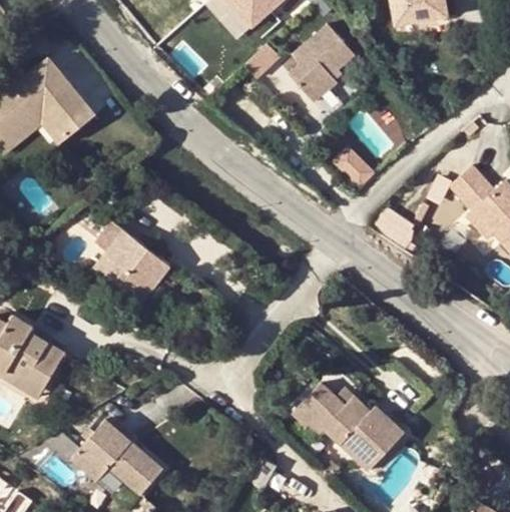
[(285,0),(223,0),(252,31),(285,0)]
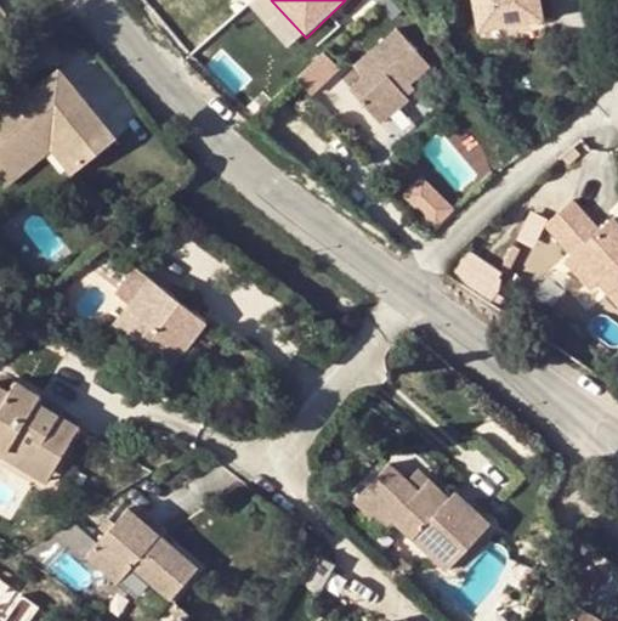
[(471,0),(476,26),(539,16),(536,0),(471,0)]
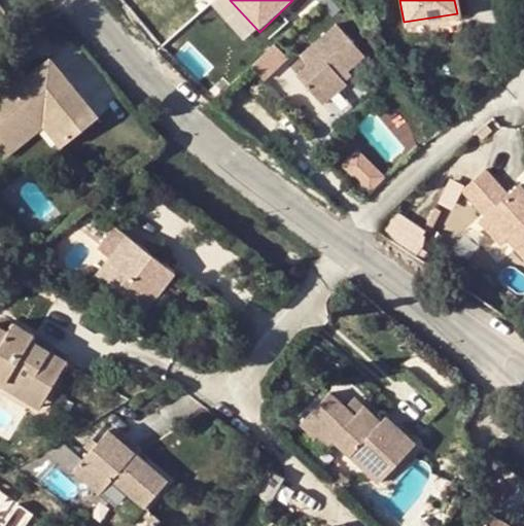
[(338,75),(345,69),(362,53),(334,22),(298,53),(307,63),(294,75),(321,104),(344,83),(342,80),(338,75)]
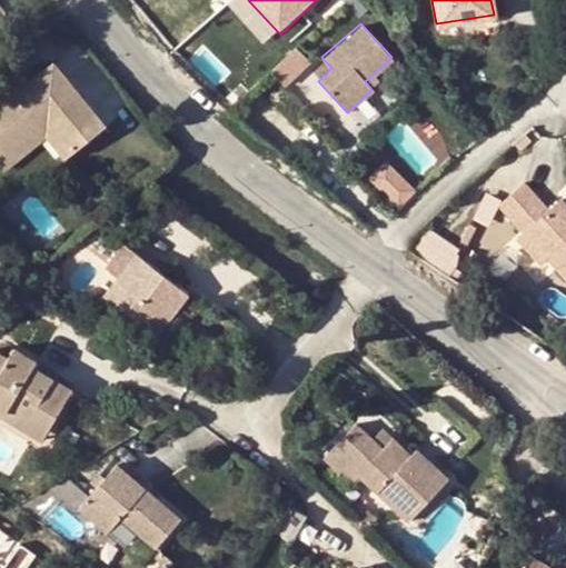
[(297,52),(270,75),(284,89),(309,67),(297,52)]
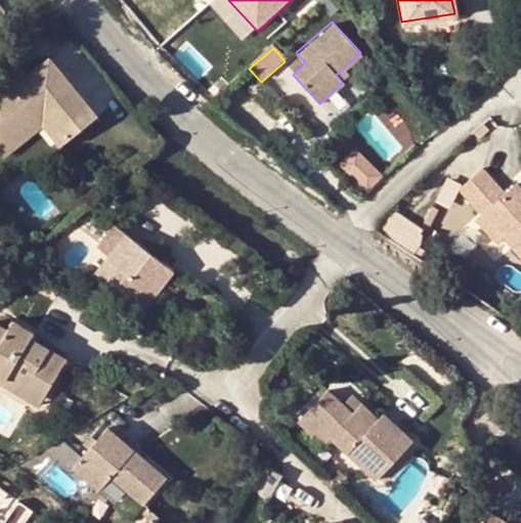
[(0,142),(40,110),(63,137),(86,119),(40,63),(25,77),(24,77),(13,85),(0,96),(0,142)]
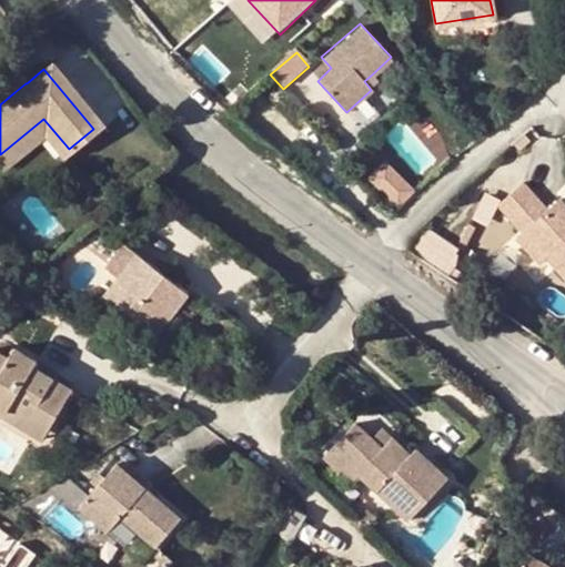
[(364,81),(369,87),(376,80),(372,74),(364,81)]
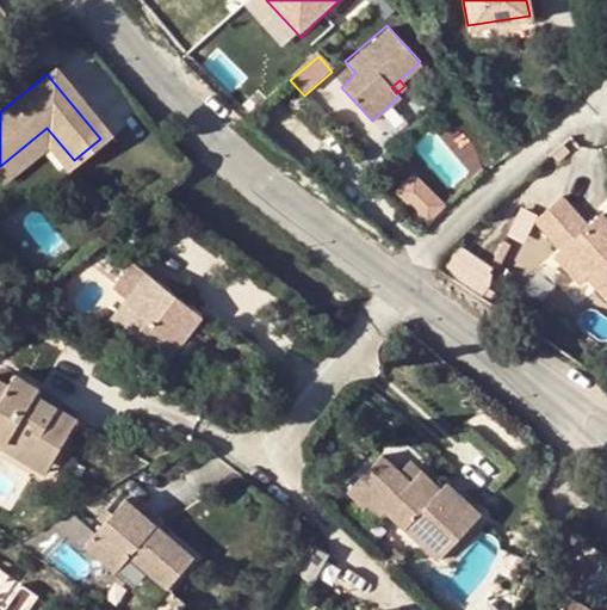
[(10,92),(16,99),(28,90),(29,90),(23,82),(10,92)]
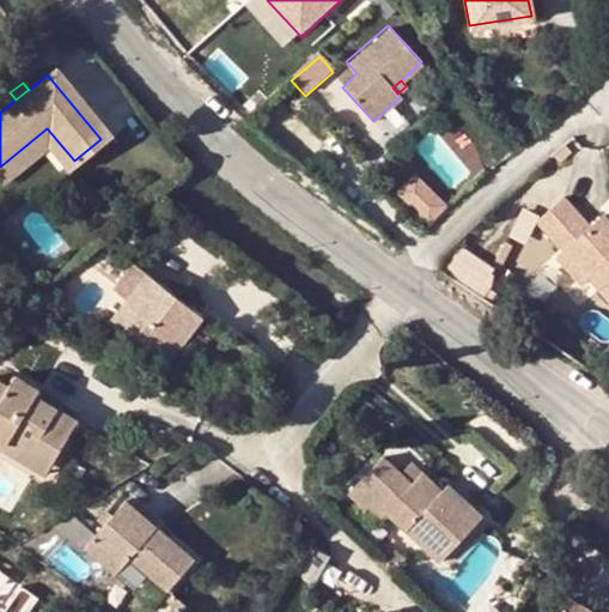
[(60,173),(74,161),(47,128),(0,167),(0,181),(38,149),(60,173)]
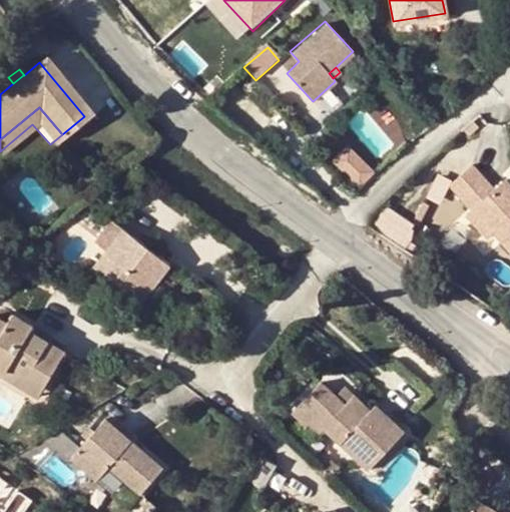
[(329,165),(356,188),(369,173),(342,150),(329,165)]
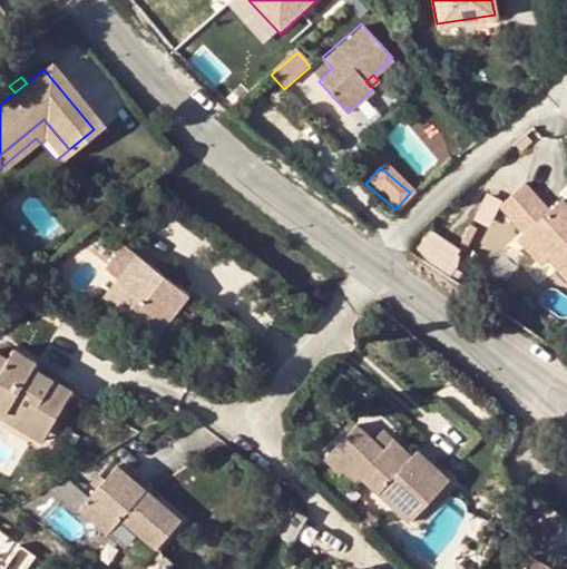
[(566,202),(563,197),(550,208),(527,182),(502,206),(526,231),(549,256),(559,267),(566,275),(566,202)]
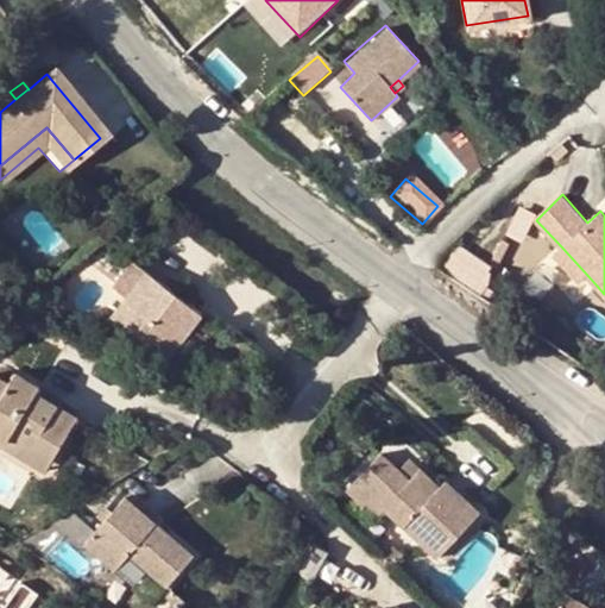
[(441,267),(478,292),(493,268),(457,243),(441,267)]
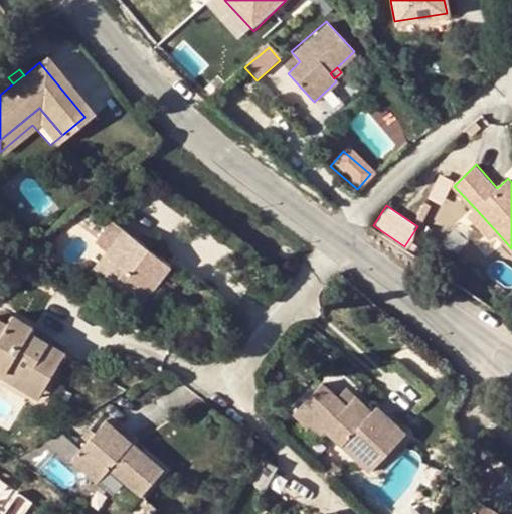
[(496,231),(475,208),(469,215),(491,237),(496,231)]
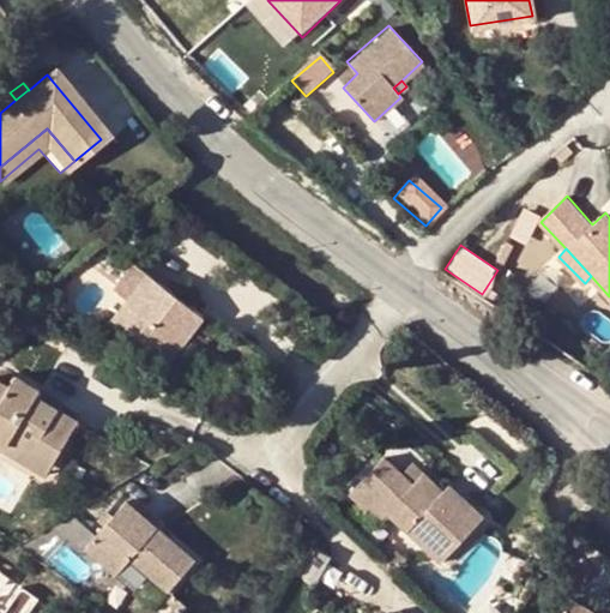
[(109,268),(97,283),(126,305),(138,289),(109,268)]
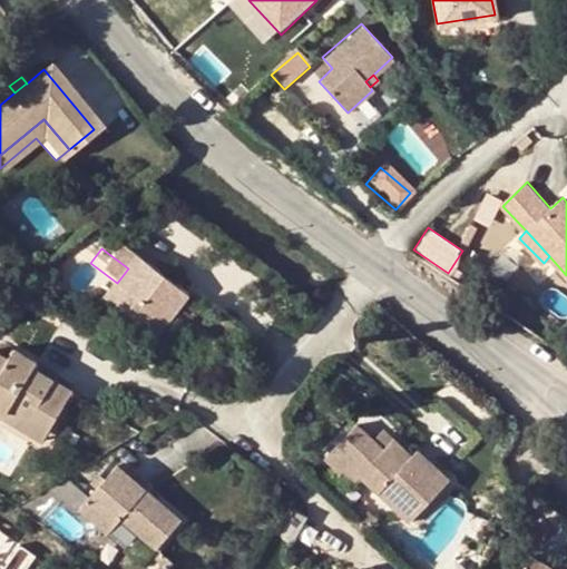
[(153,316),(160,322),(167,326),(188,297),(135,260),(128,268),(117,283),(100,304),(125,323),(123,327),(137,336),(153,316)]
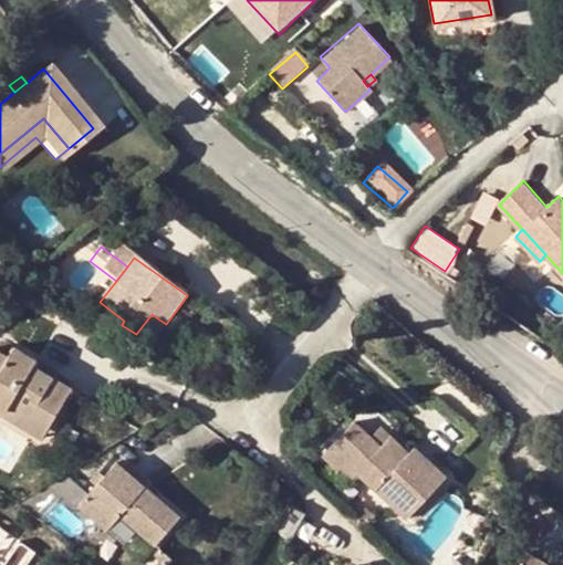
[(152,314),(136,334),(144,339),(159,320),(152,314)]
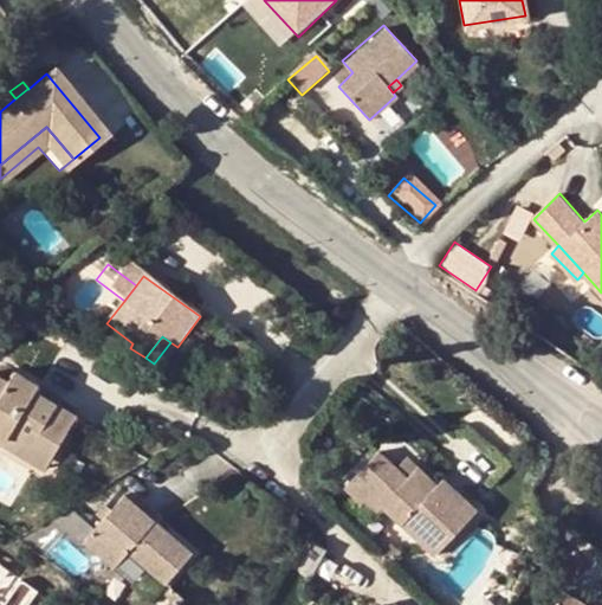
[(38,432),(56,444),(70,424),(30,398),(34,392),(13,379),(5,390),(0,387),(0,445),(5,437),(26,450),(38,432)]
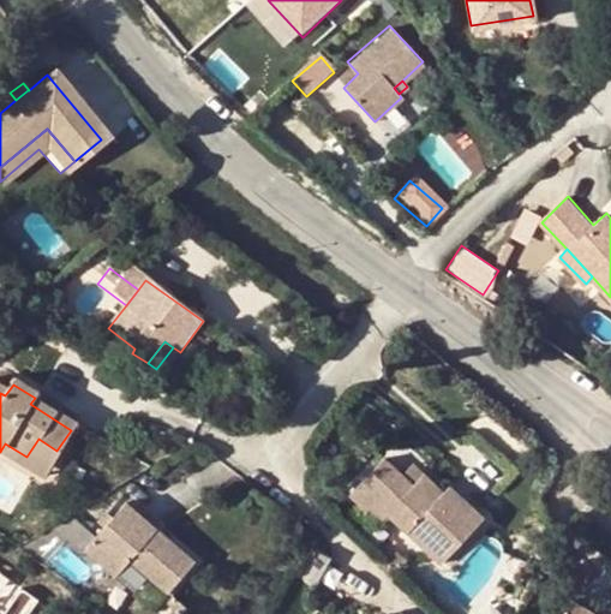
[(5,443),(0,452),(0,457),(37,481),(57,451),(39,439),(27,457),(5,443)]
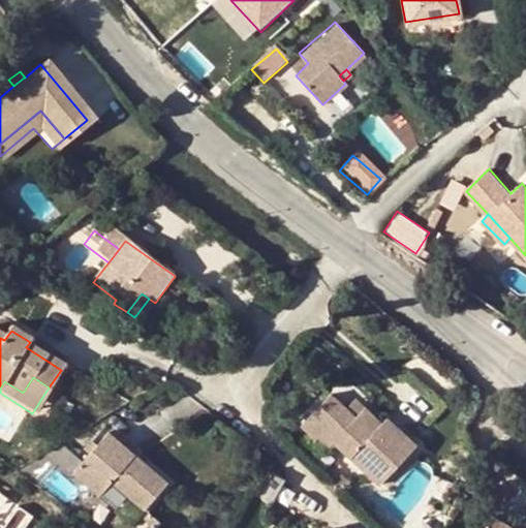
[(387,424),(368,409),(360,420),(349,412),(333,401),(308,432),(337,455),(343,446),(390,483),(422,440),(392,416),(387,424)]
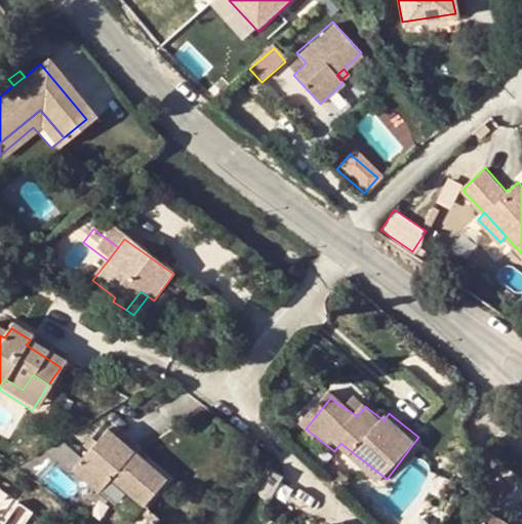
[(356,399),(347,409),(357,416),(365,406),(356,399)]
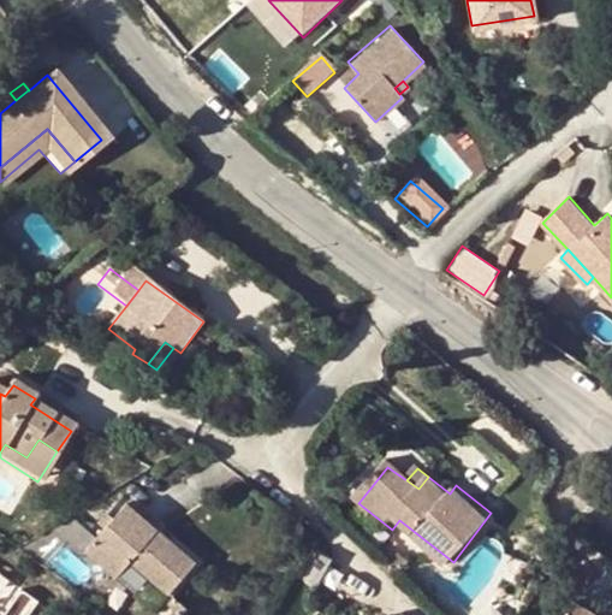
[(147,574),(182,602),(207,568),(136,512),(123,527),(116,537),(96,561),(134,590),(147,574)]
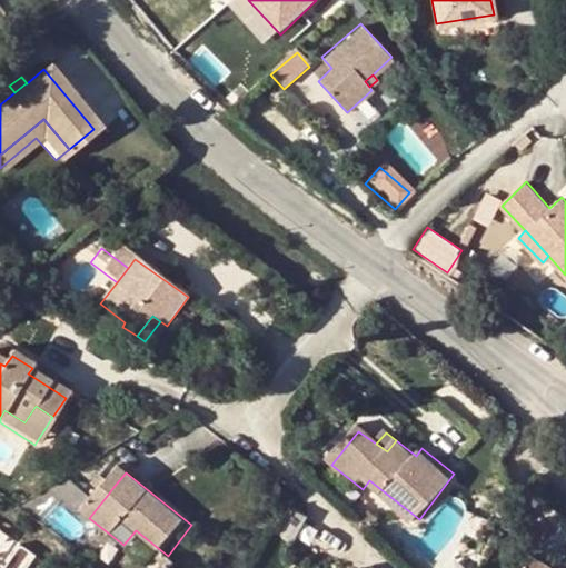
[(100,490),(107,496),(113,487),(107,481),(100,490)]
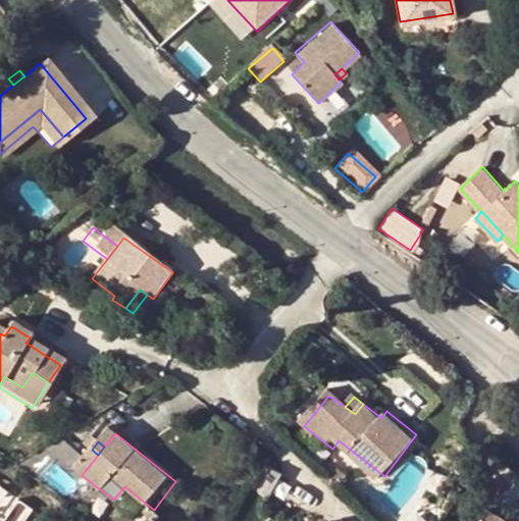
[(20,520),(32,498),(0,482),(0,520),(20,520)]
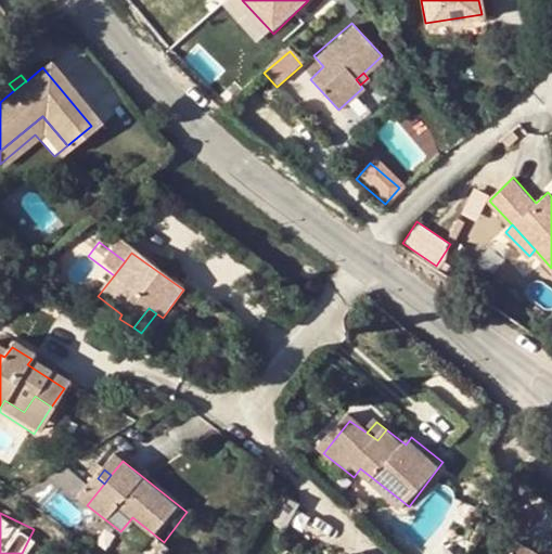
[(154,553),(164,542),(132,517),(120,531),(149,553),(154,553)]
